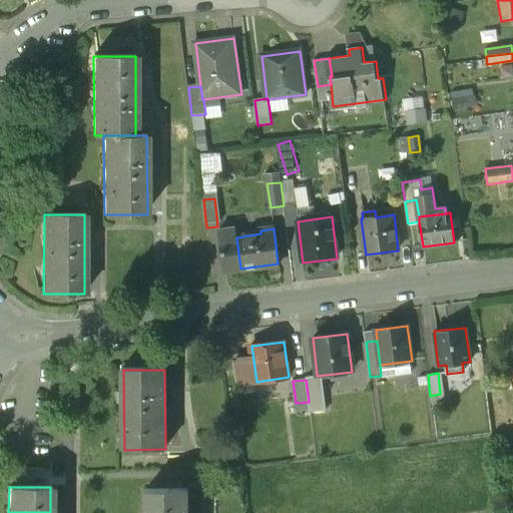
[(187,512),(188,491),(147,491),(146,512),(187,512)]
